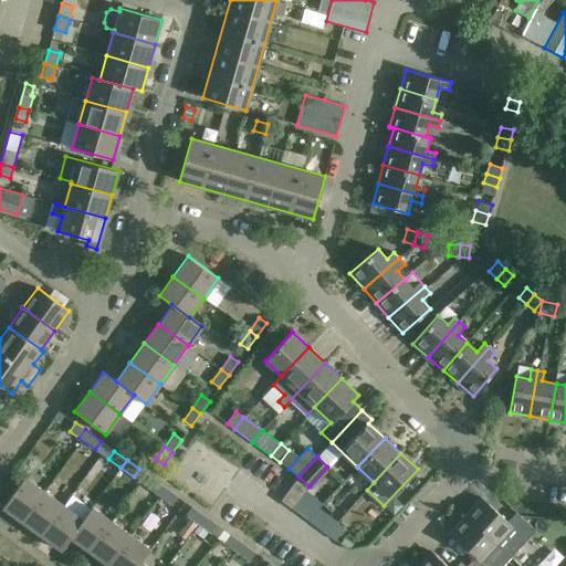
[(2,507),(22,522),(44,492),(24,478),(2,507)]
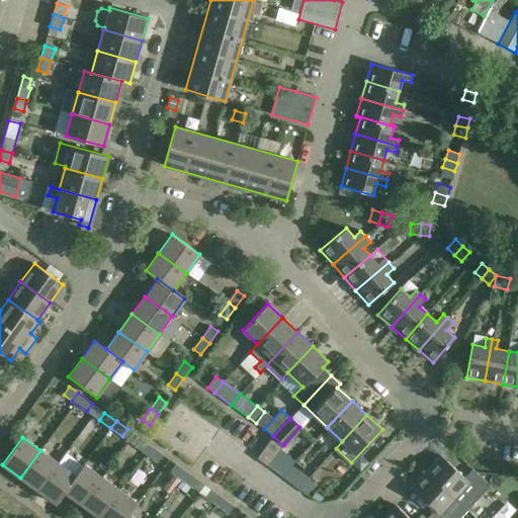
[(135,445),(146,453),(152,446),(140,438),(135,445)]
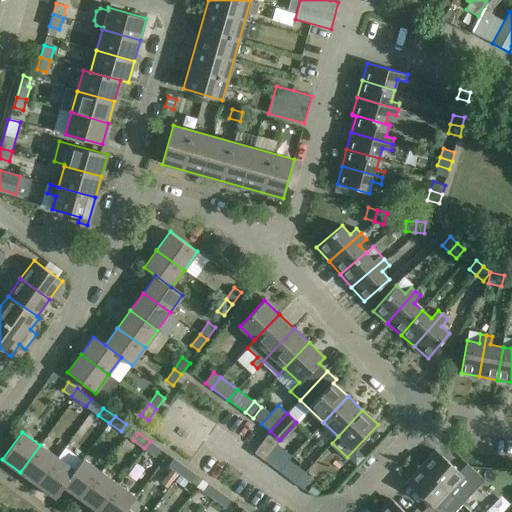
[(161,449),(150,441),(144,448),(155,457),(161,449)]
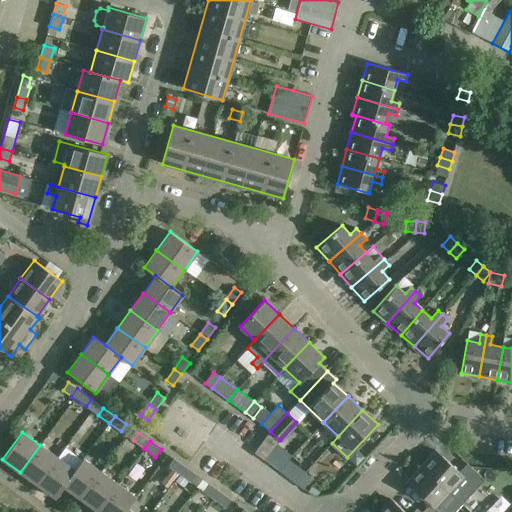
[(40,445),(20,472),(38,485),(58,457),(40,445)]
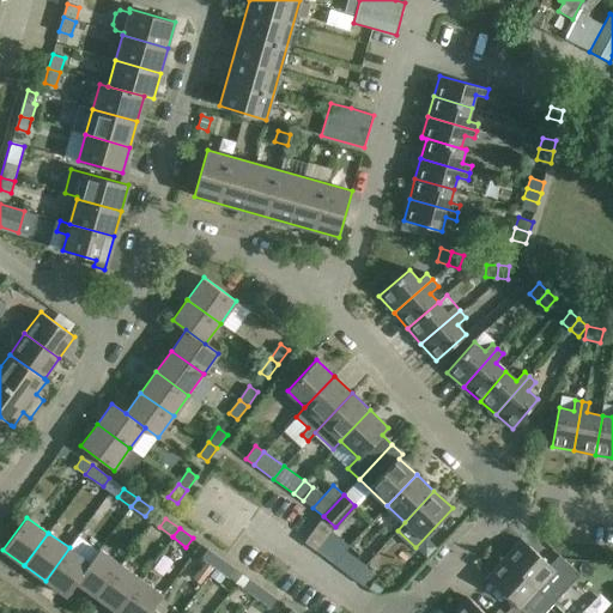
[(503,559),(552,605),(580,575),(559,554),(550,565),(522,539),(503,559)]
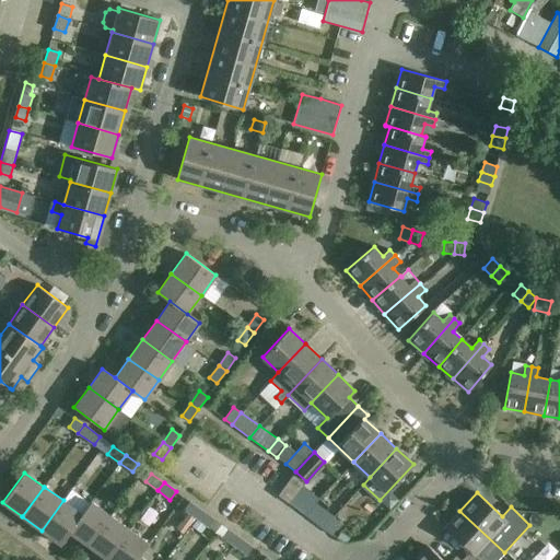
[(63,500),(42,531),(60,545),(69,532),(82,514),(63,500)]
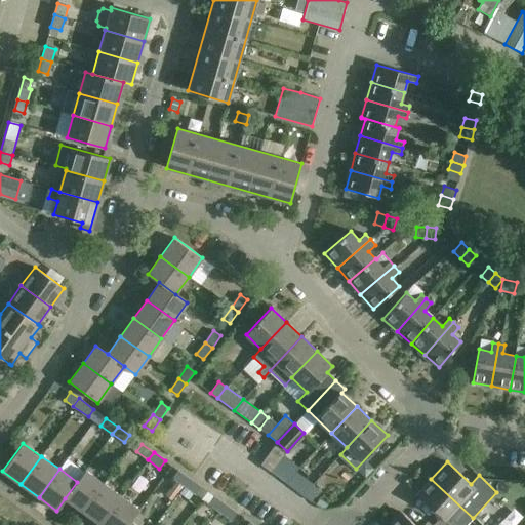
[(172,499),(183,485),(189,478),(177,470),(172,478),(176,481),(166,495),(172,499)]
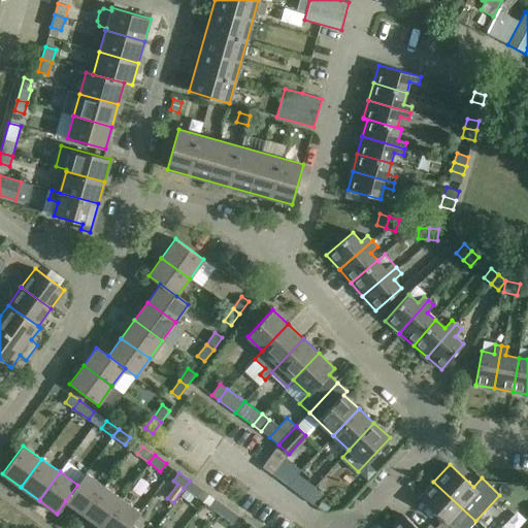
[(65,501),(84,515),(104,486),(86,473),(77,485),(65,501)]
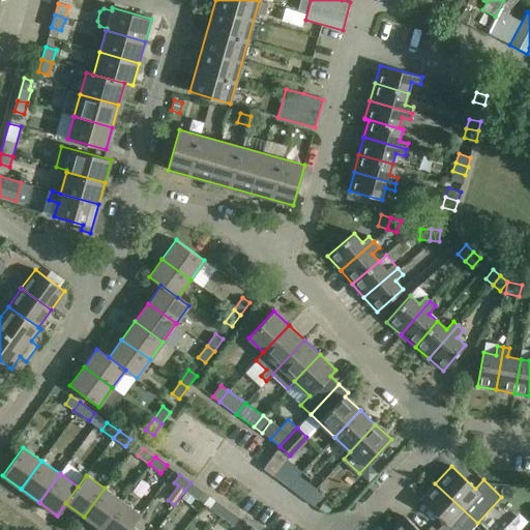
[(190,482),(184,490),(187,492),(195,497),(198,499),(203,492),(190,482)]
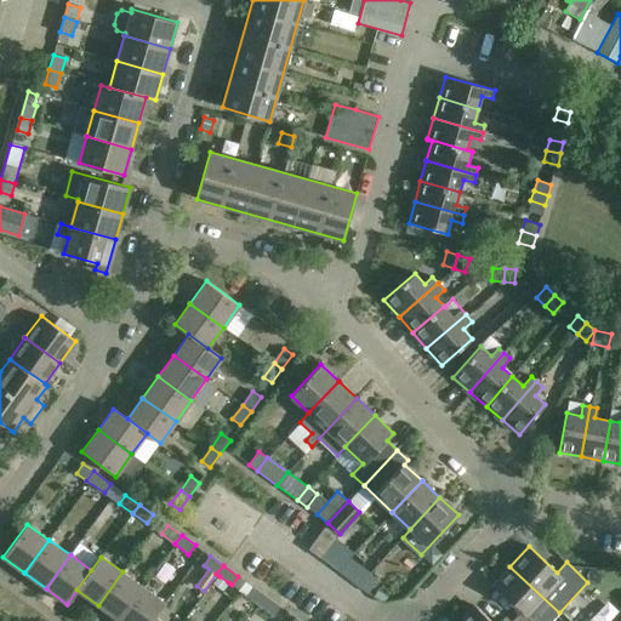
[(359,587),(369,573),(360,567),(351,580),(359,587)]
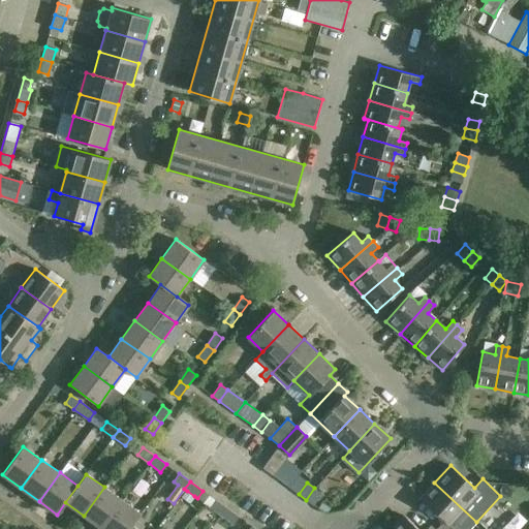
[(469,528),(476,522),(434,483),(419,499),(443,521),(435,528),(469,528)]
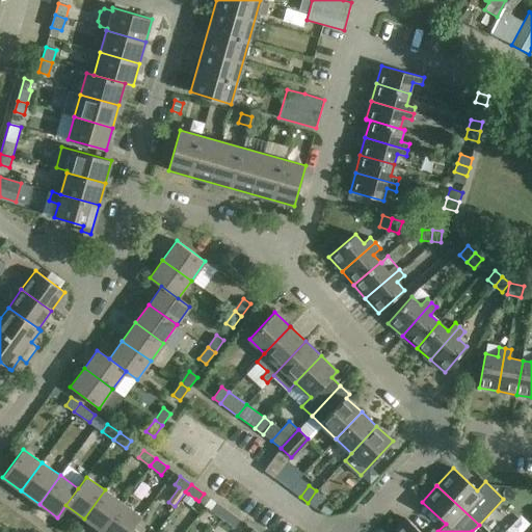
[(123,503),(105,489),(84,519),(102,531),(123,503)]
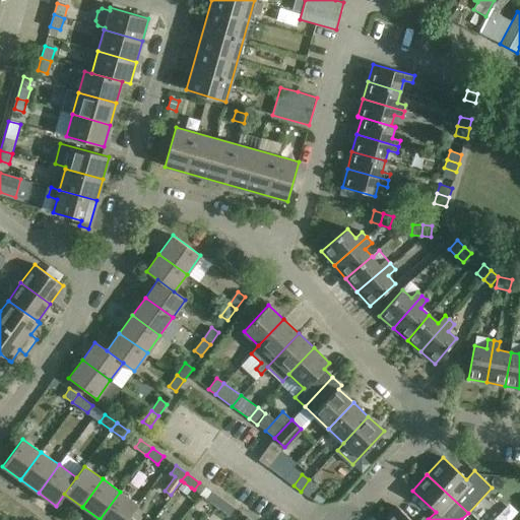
[(309,479),(301,492),(308,497),(316,485),(309,479)]
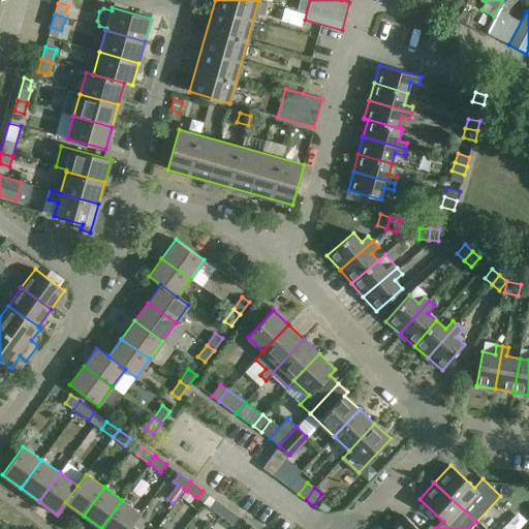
[(187,491),(182,497),(190,503),(194,496),(187,491)]
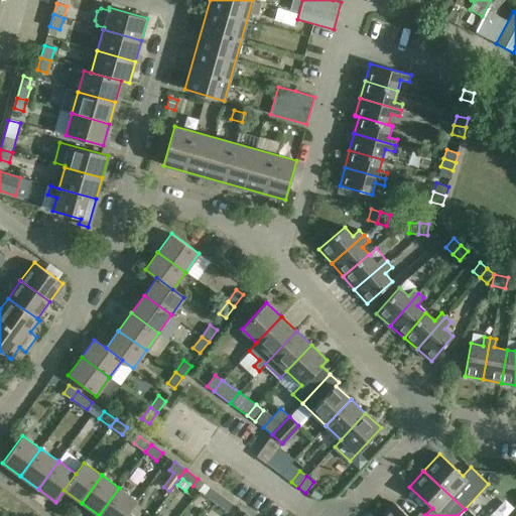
[(216,503),(222,496),(210,487),(205,495),(216,503)]
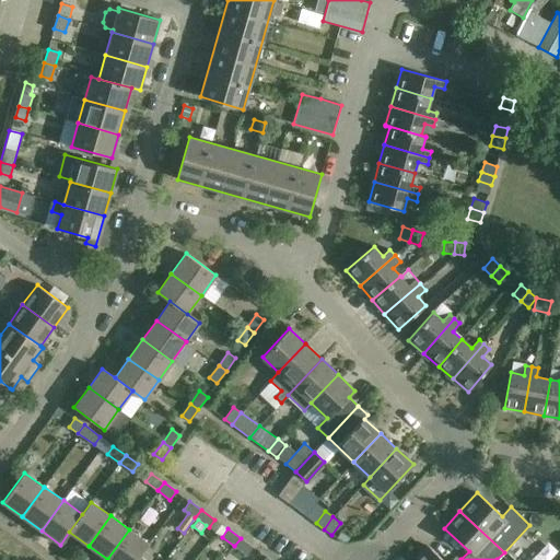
[(149,543),(129,529),(107,559),(136,559),(139,556),(149,543)]
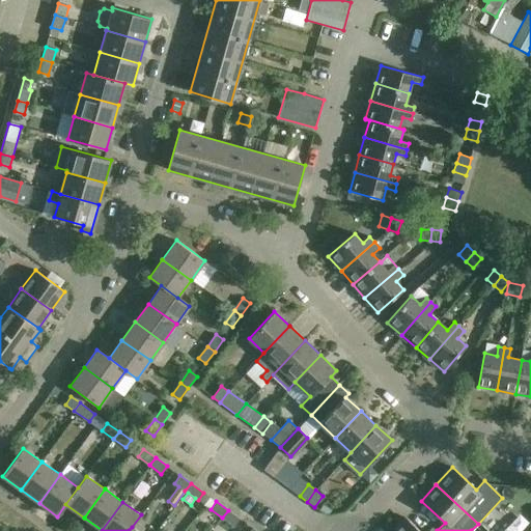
[(323,504),(319,509),(326,514),(328,514),(331,510),(323,504)]
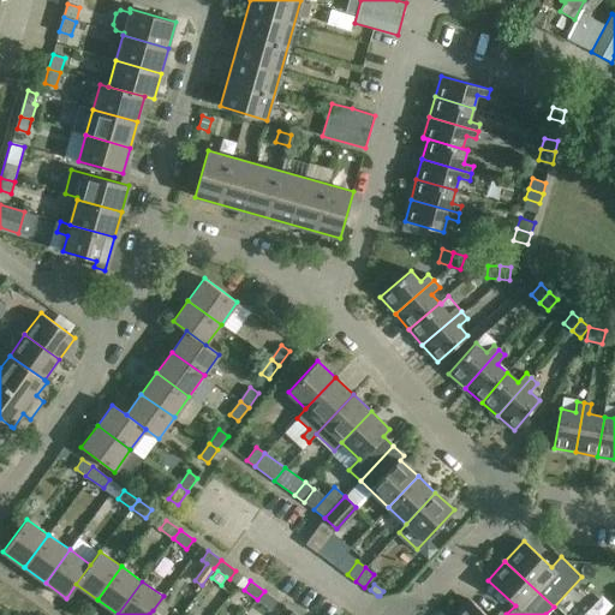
[(278,601),(264,591),(257,599),(270,609),(278,601)]
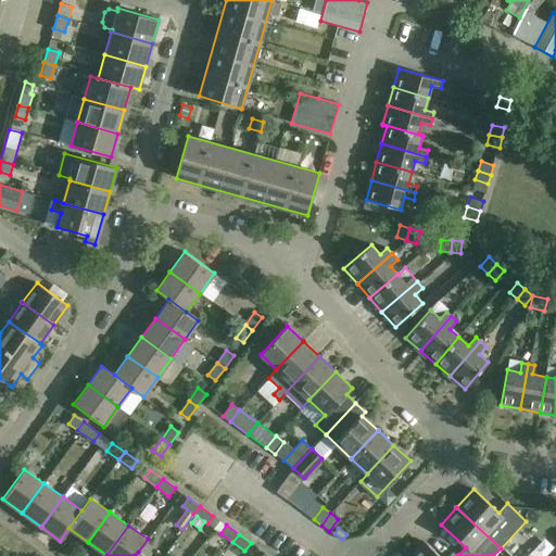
[(439,555),(425,542),(411,555),(439,555)]
